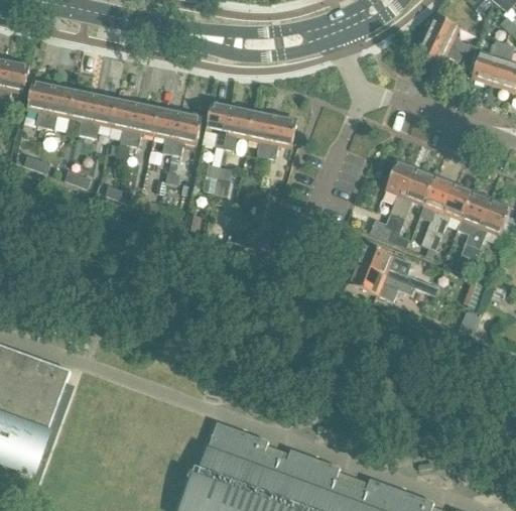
[(481,14),(492,2),(490,0),(474,0),(470,4),(481,14)]
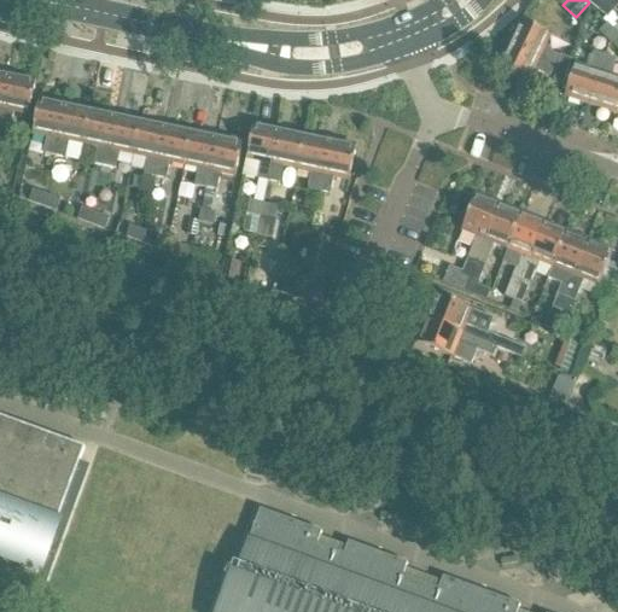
[(604,16),(606,18),(606,19),(612,25),(613,24),(616,22),(613,19),(613,18),(607,12),(617,0),(592,0),(605,13),(604,16)]
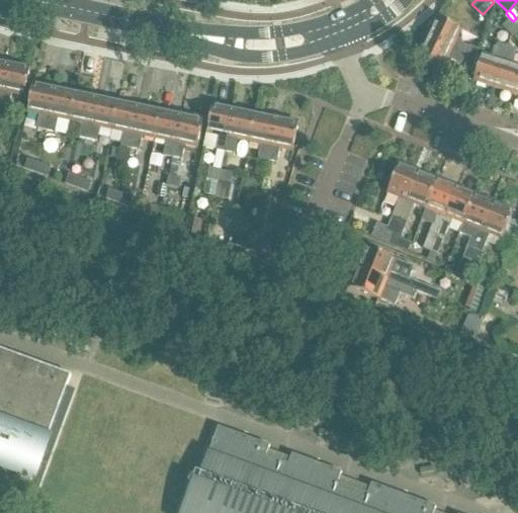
[(462,26),(436,14),(427,35),(465,53),(469,44),(457,37),(462,26)]
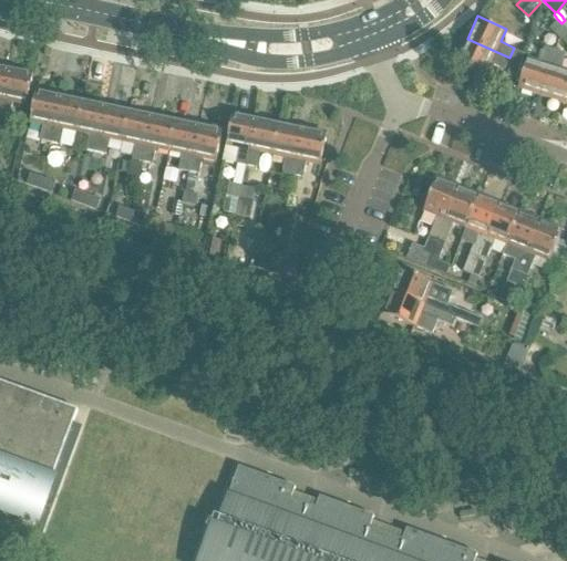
[(562,23),(556,18),(549,26),(558,33),(566,26),(563,22),(562,23)]
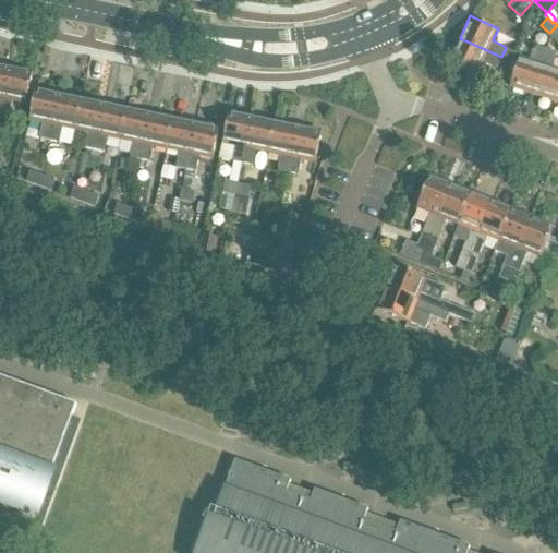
[(501,57),(460,38),(449,60),(475,72),(482,59),(497,65),(501,57)]
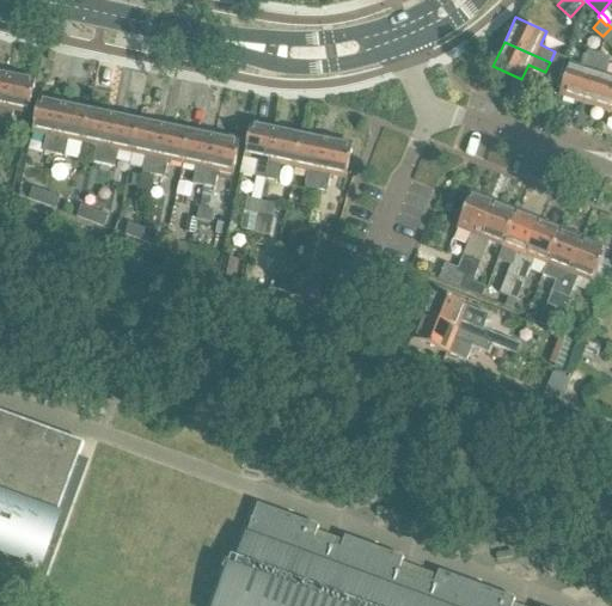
[(583,62),(570,59),(560,91),(585,98),(599,51),(588,48),(583,62)]
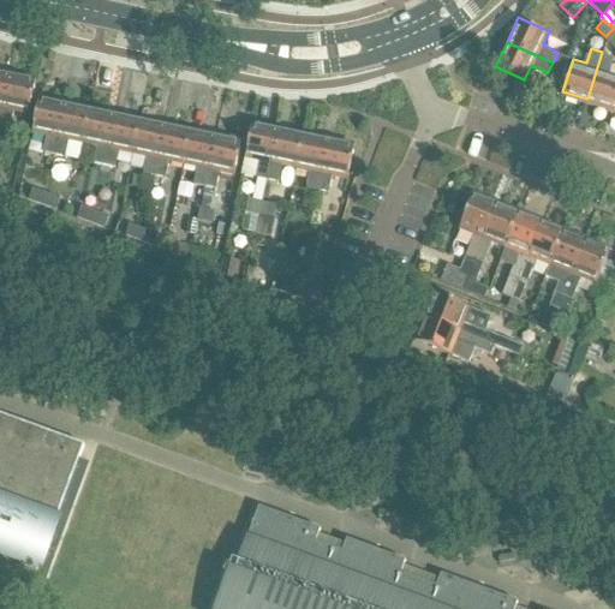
[(554,65),(563,69),(568,54),(559,51),(554,65)]
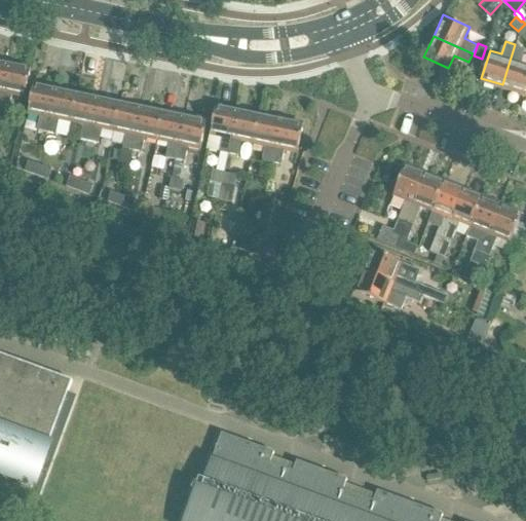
[(525,47),(515,44),(502,84),(523,91),(525,82),(525,62),(521,60),(525,47)]
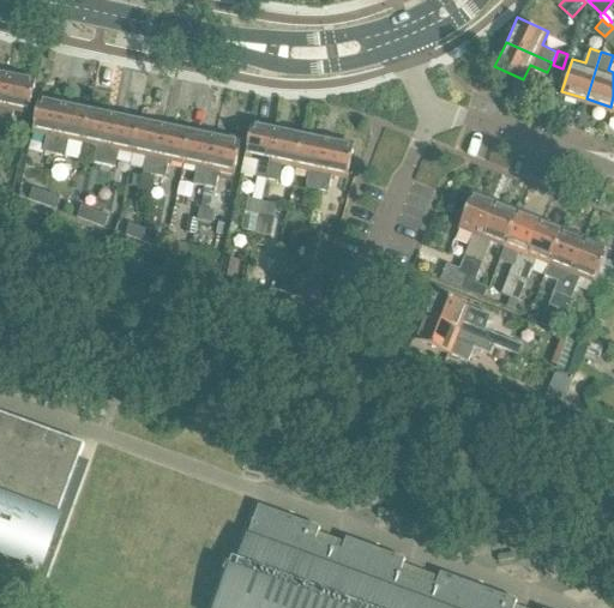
[(548,78),(559,82),(563,68),(553,65),(548,78)]
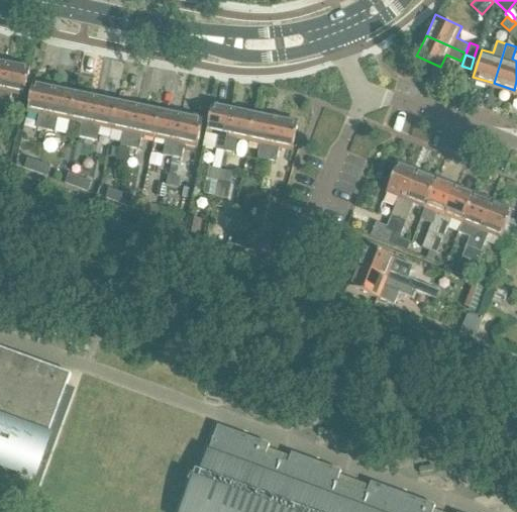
[(0,102),(9,60),(0,58),(0,102)]
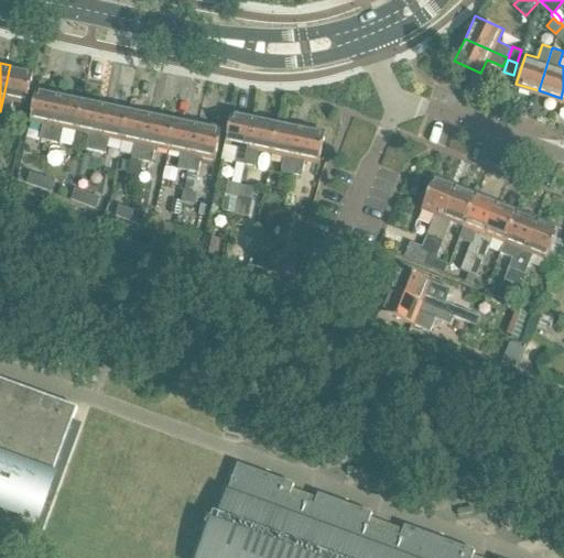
[(33,69),(10,65),(0,111),(10,113),(13,100),(26,102),(33,69)]
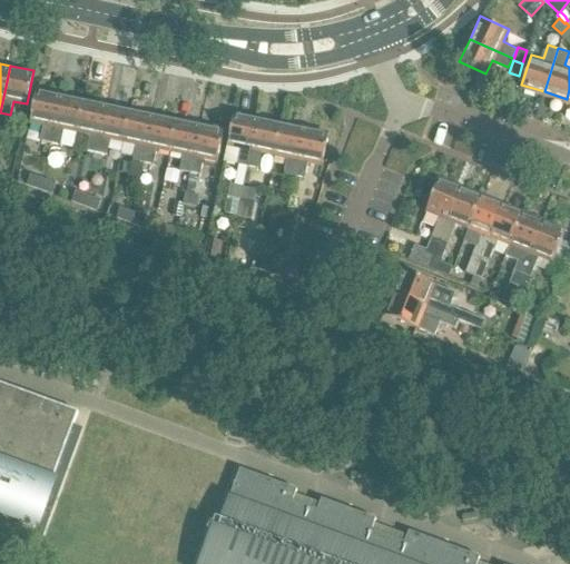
[(30,120),(43,124),(40,138),(50,140),(60,92),(37,88),(30,120)]
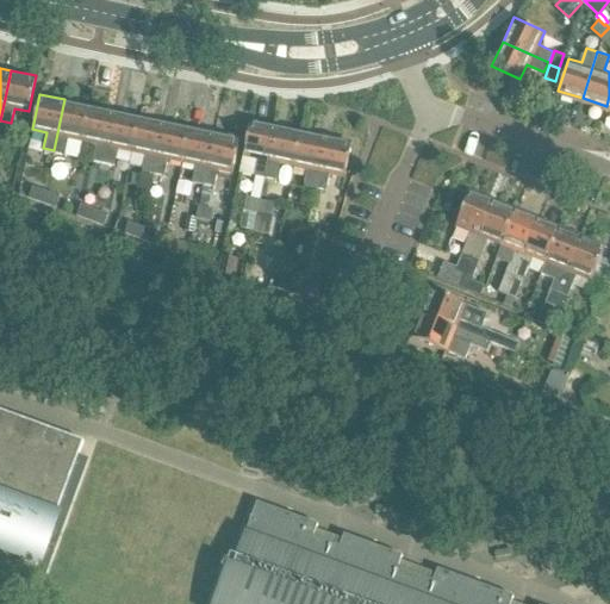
[(89,105),(64,99),(54,150),(66,153),(69,137),(82,139),(89,105)]
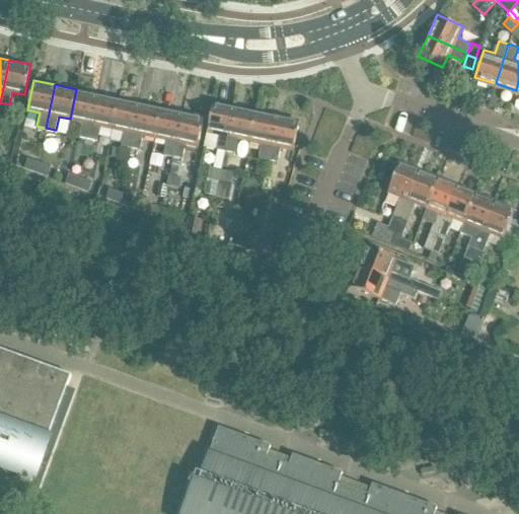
[(70,119),(82,122),(79,134),(88,136),(97,93),(76,89),(70,119)]
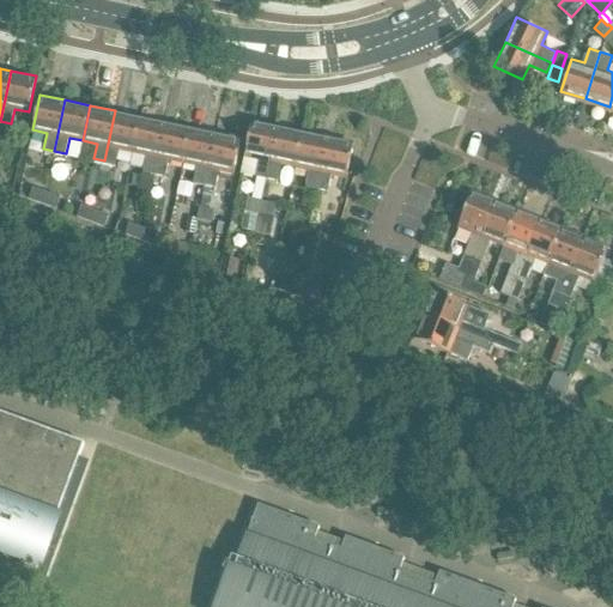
[(140,116),(115,110),(104,161),(115,163),(119,149),(133,151),(140,116)]
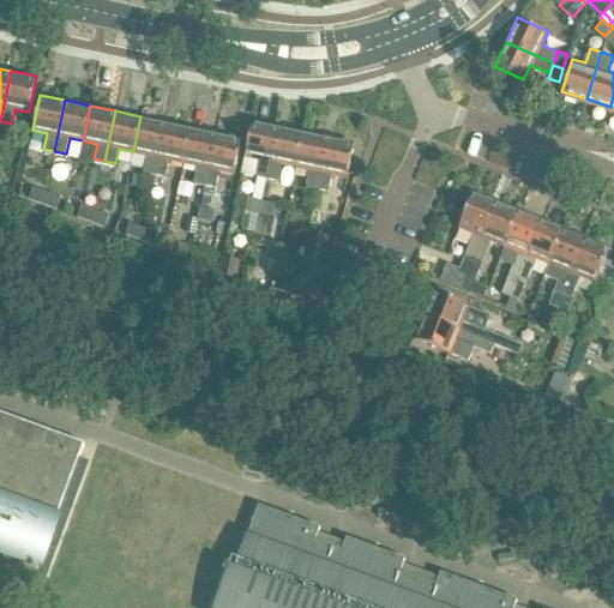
[(133,151),(146,155),(144,169),(155,172),(166,121),(140,116),(133,151)]
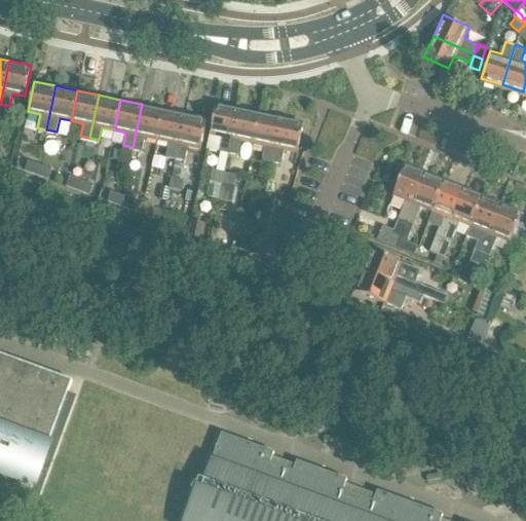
[(207,146),(229,151),(238,107),(217,103),(207,146)]
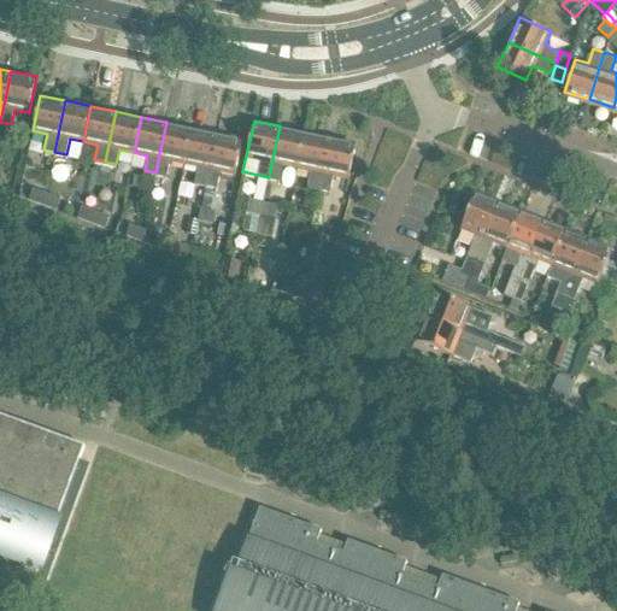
[(192,127),(166,122),(156,172),(166,175),(170,160),(183,163),(192,127)]
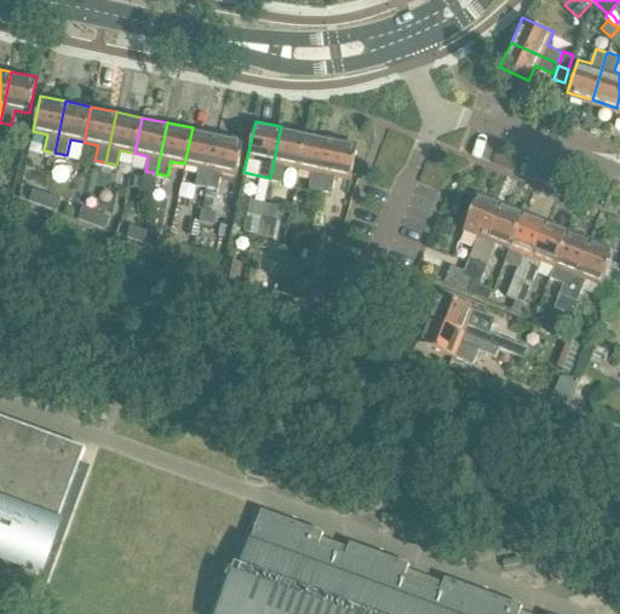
[(306,132),(281,126),(270,178),(281,181),(285,165),(299,167),(306,132)]
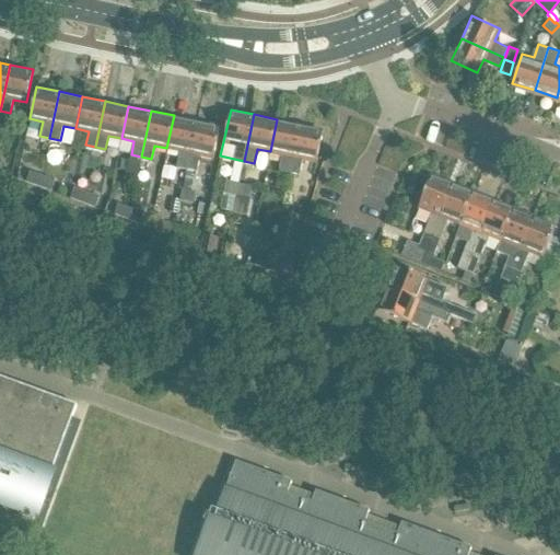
[(166,148),(179,150),(177,164),(187,166),(197,120),(174,115),(166,148)]
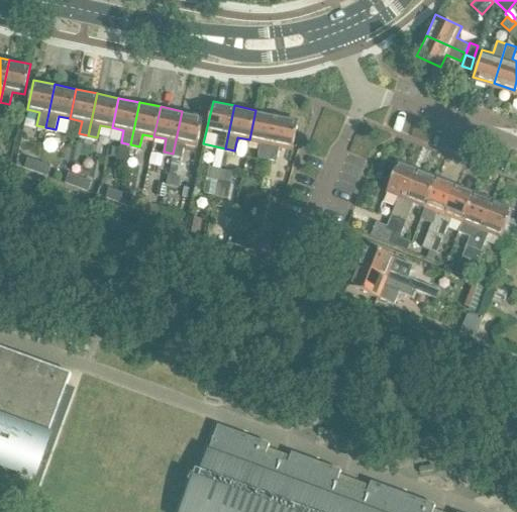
[(249,139),(261,142),(257,155),(269,157),(277,114),(255,110),(249,139)]
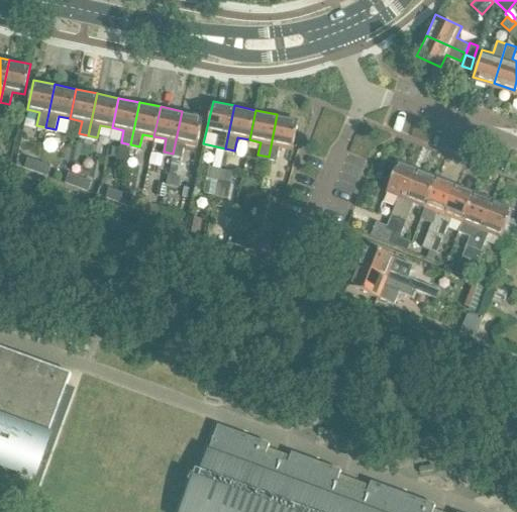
[(203,115),(182,111),(173,154),(182,156),(185,142),(197,145),(203,115)]
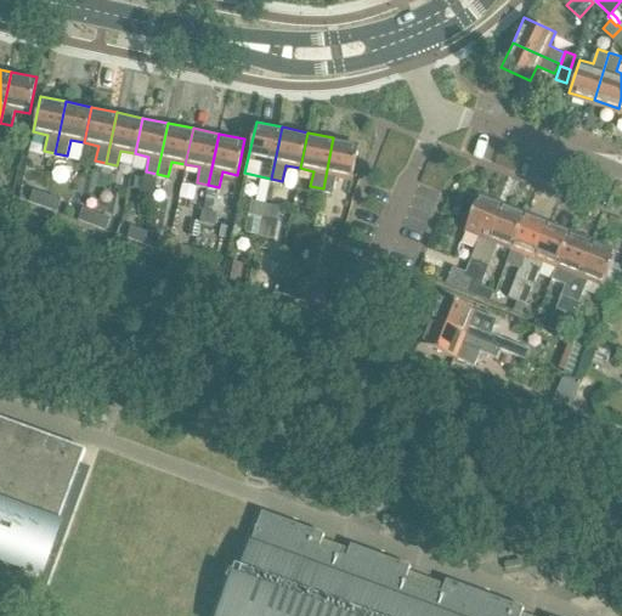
[(358,142),(333,137),(323,188),(333,191),(337,174),(352,176),(358,142)]
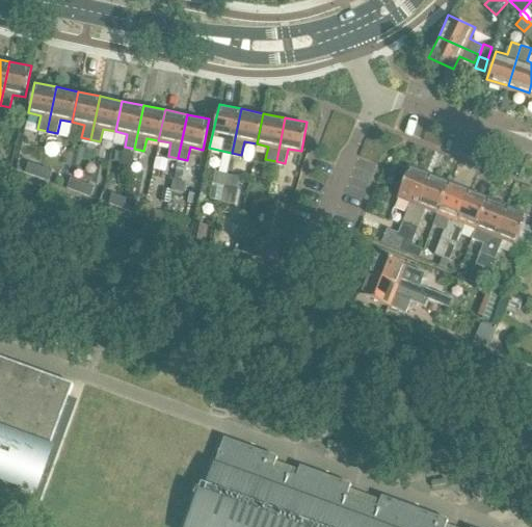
[(0,150),(0,161),(6,164),(9,154),(0,150)]
